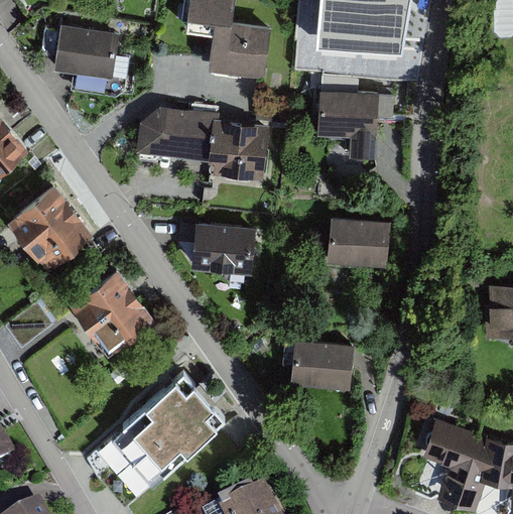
[(231,0),(185,0),(183,15),(213,18),(207,69),(262,75),(268,26),(228,21),(231,0)]
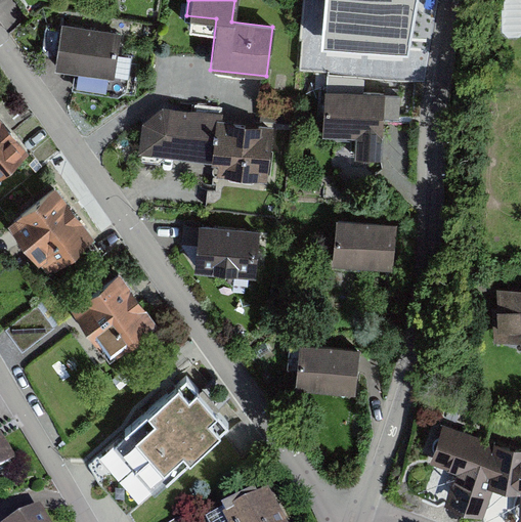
[(415,0),(354,0),(354,12),(415,15),(415,0)]
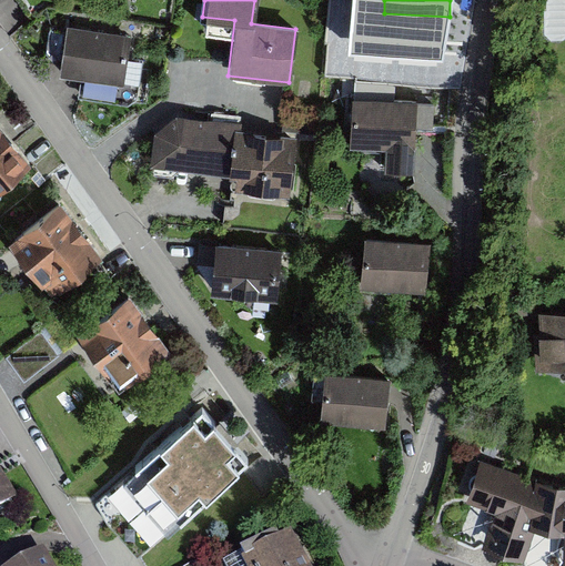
[(130,38),(67,28),(59,77),(122,87),(130,38)]
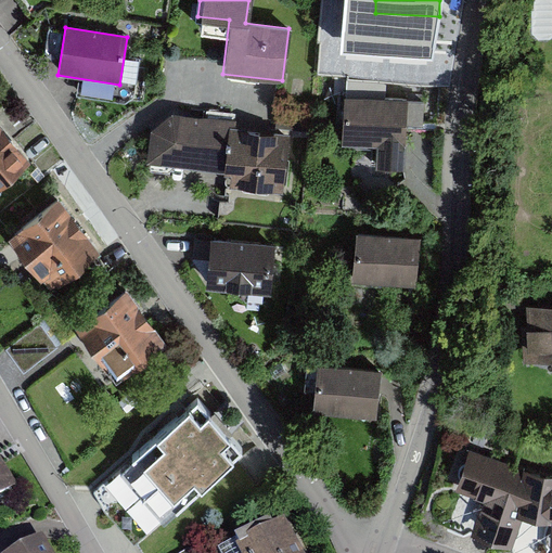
[(406,99),(347,98),(346,146),(380,146),(379,165),(405,165),(406,99)]
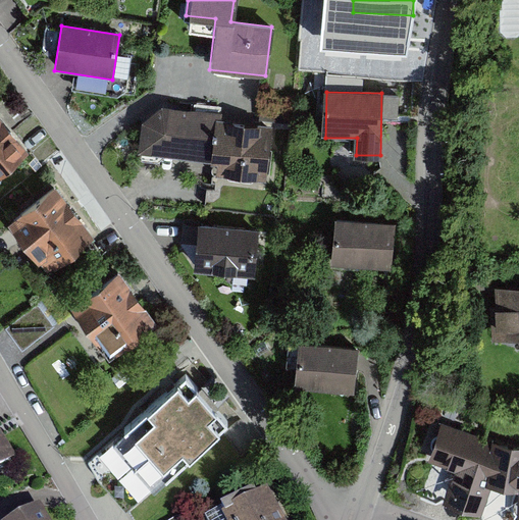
[(162,114),(144,124),(139,158),(214,161),(213,177),(269,179),(272,124),(224,122),(224,116),(162,114)]
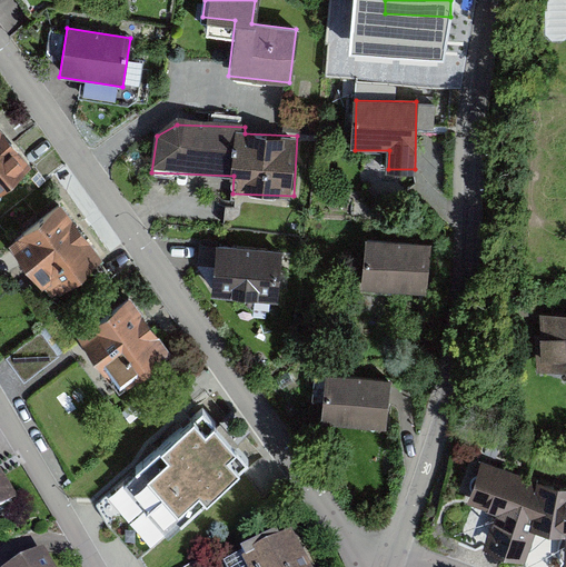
[(0,185),(25,166),(0,133),(0,185)]
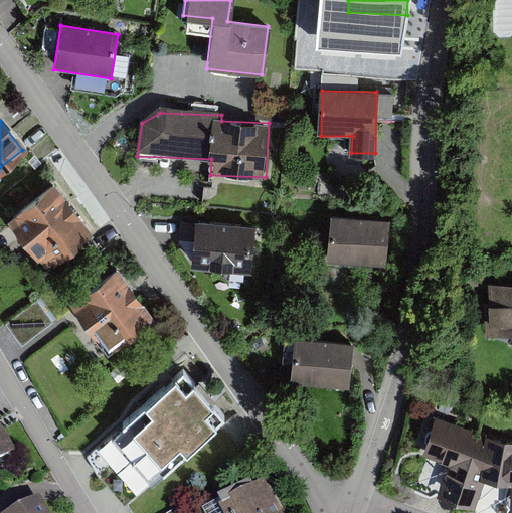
[(90,234),(54,185),(5,220),(41,270),(90,234)]
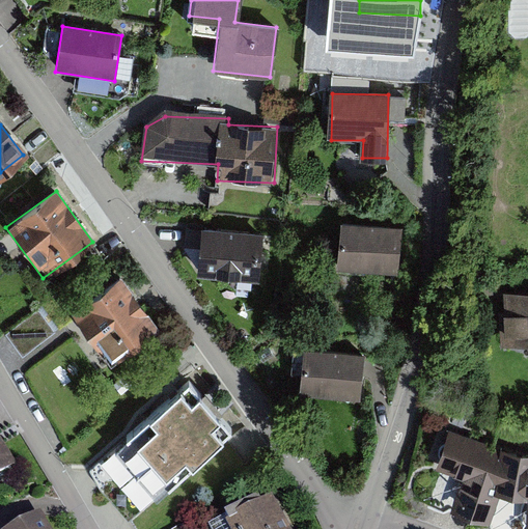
[(403,229),(342,223),(338,270),(398,276),(403,229)]
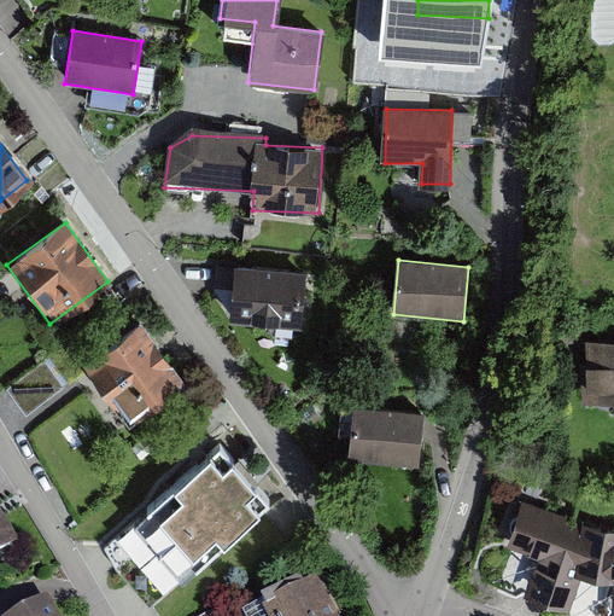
[(309,275),(235,266),(228,321),(302,331),(309,275)]
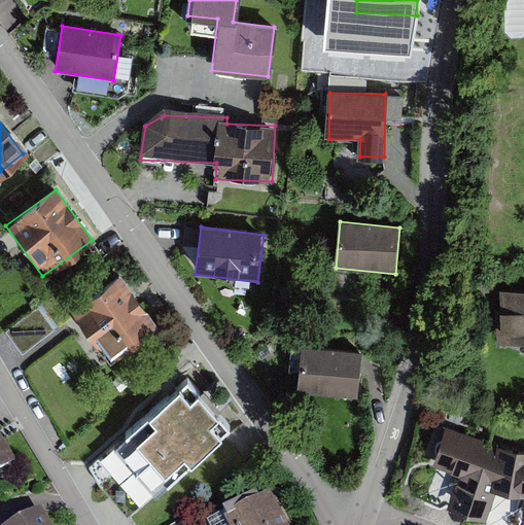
[(153,323),(121,274),(69,307),(101,357),(153,323)]
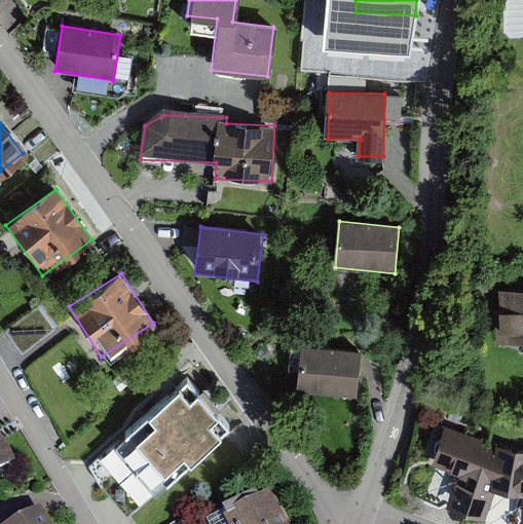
[(522,289),(497,291),(499,345),(522,344),(522,289)]
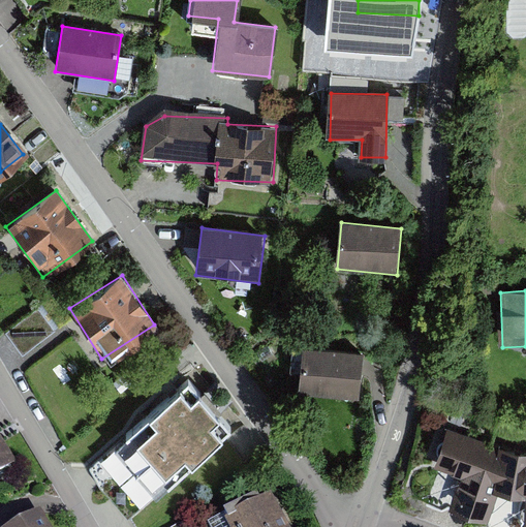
[(23,355),(57,331),(39,307),(5,332),(23,355)]
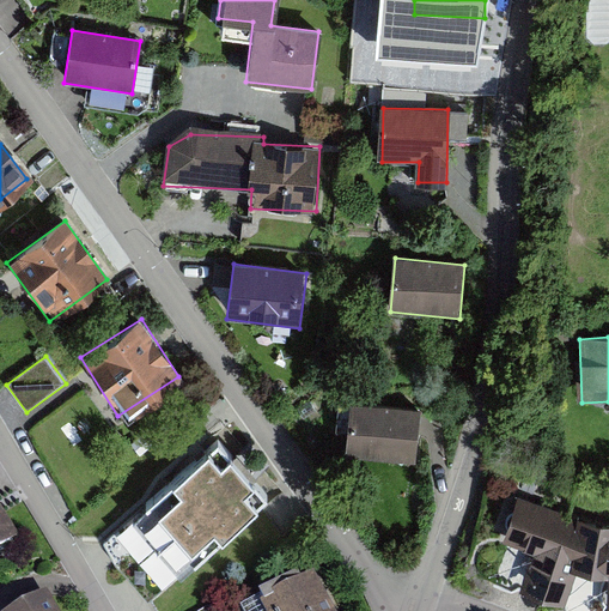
[(416,413),(351,407),(347,452),(413,457),(416,413)]
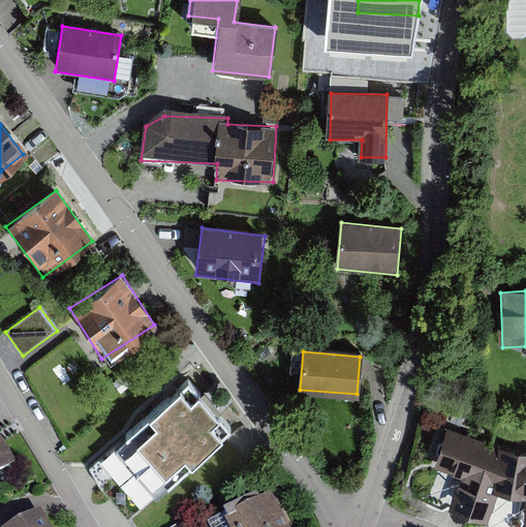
[(92,465),(109,484),(101,491),(125,519),(227,431),(186,383),(166,401),(160,394),(135,415),(142,423),(92,465)]
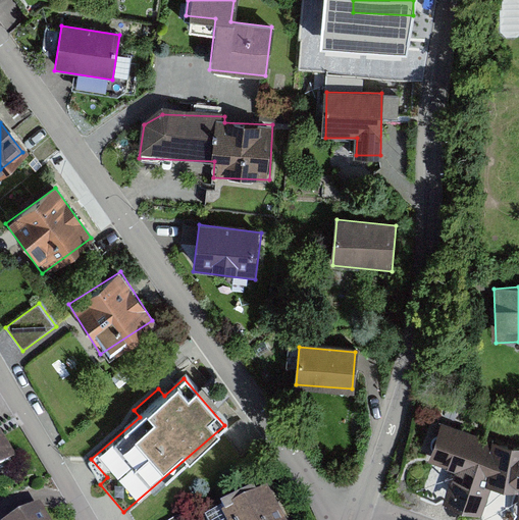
[(518,449),(487,444),(437,427),(426,464),(453,472),(443,502),(481,515),(489,490),(518,494),(517,518),(518,517),(518,449)]
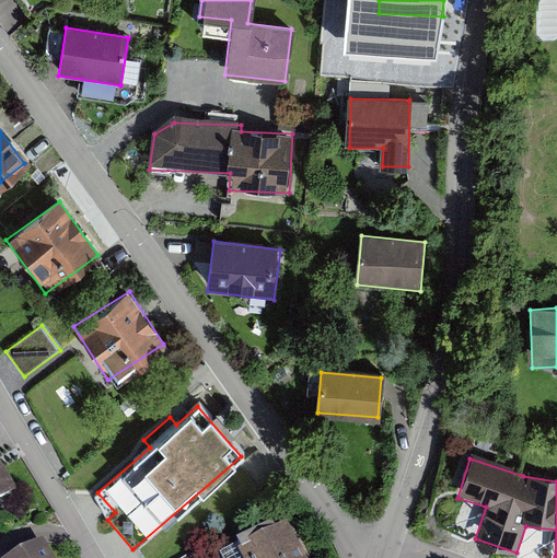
[(0,503),(15,495),(0,469),(0,503)]
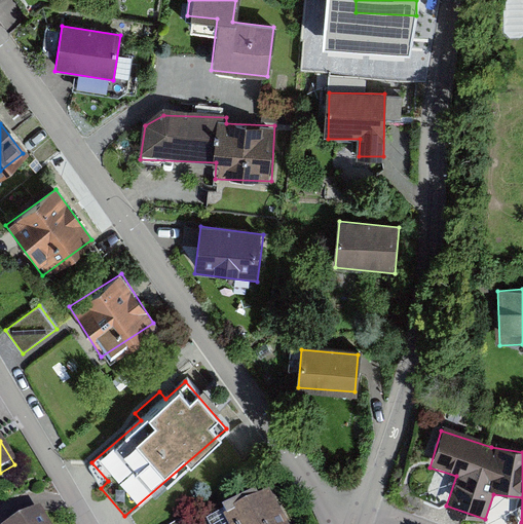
[(281,523),(267,496),(220,520),(221,523),(281,523)]
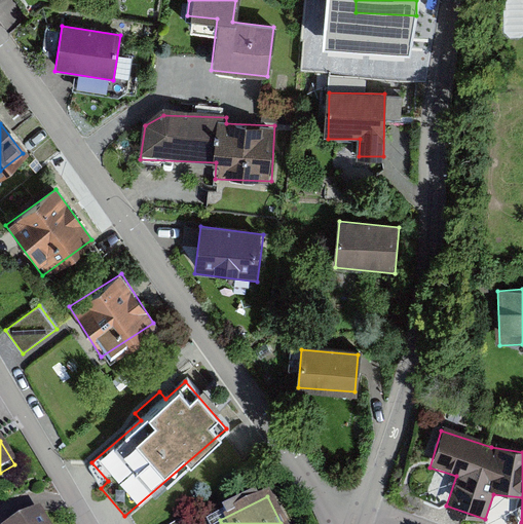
[(44,523),(39,514),(22,523),(44,523)]
